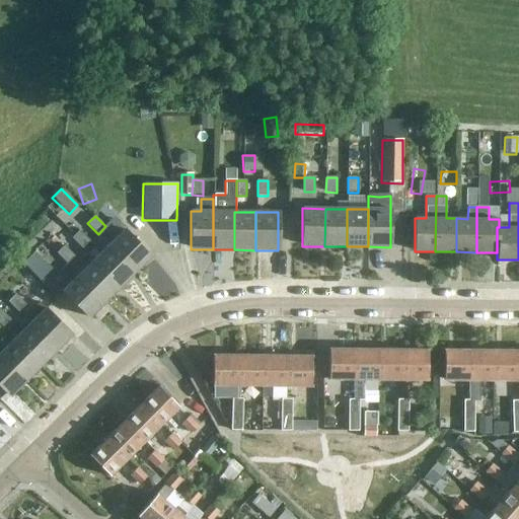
[(125,229),(109,244),(102,237),(101,237),(135,272),(151,256),(125,229)]
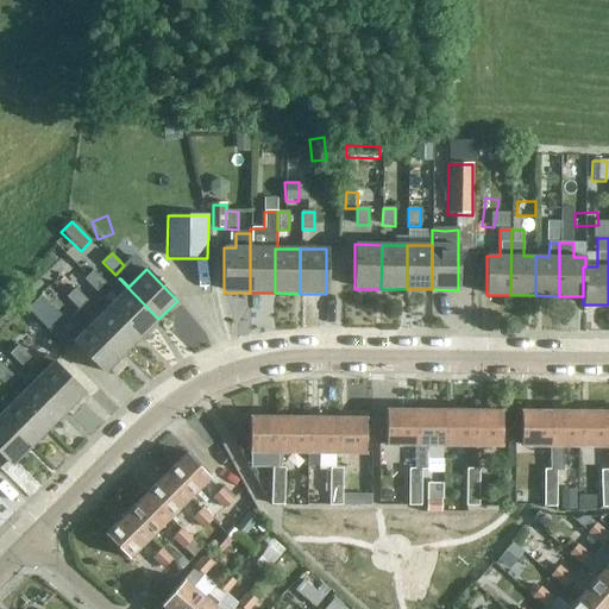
[(106,284),(94,271),(85,280),(98,293),(106,284)]
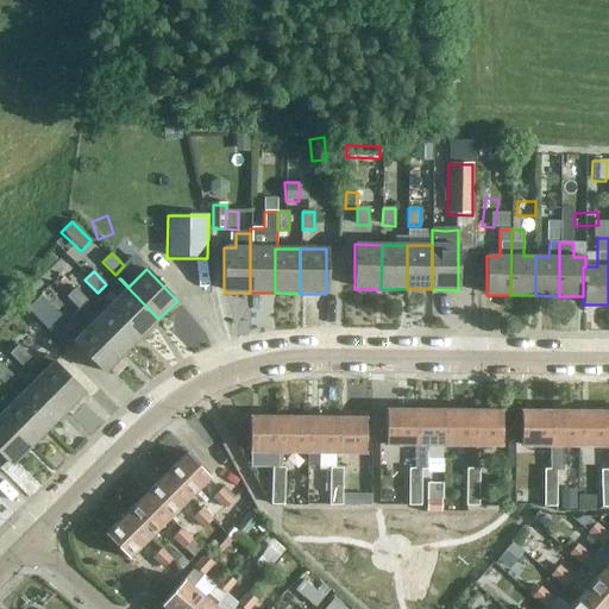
[(140,337),(158,319),(119,278),(101,297),(140,337)]
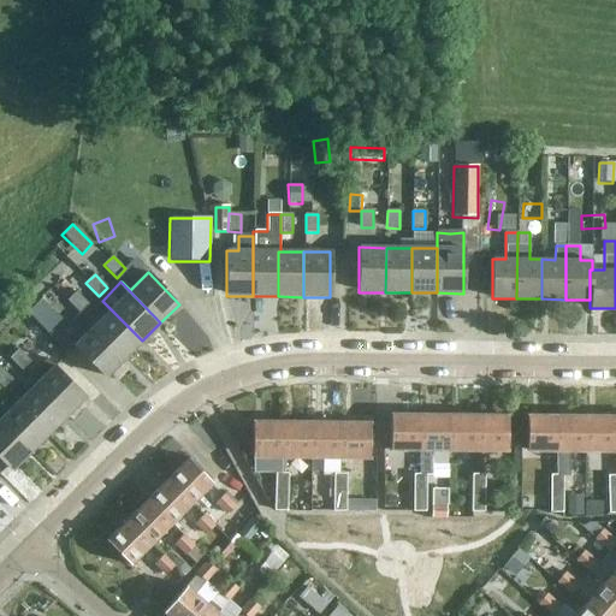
[(67,301),(81,313),(89,304),(76,291),(67,301)]
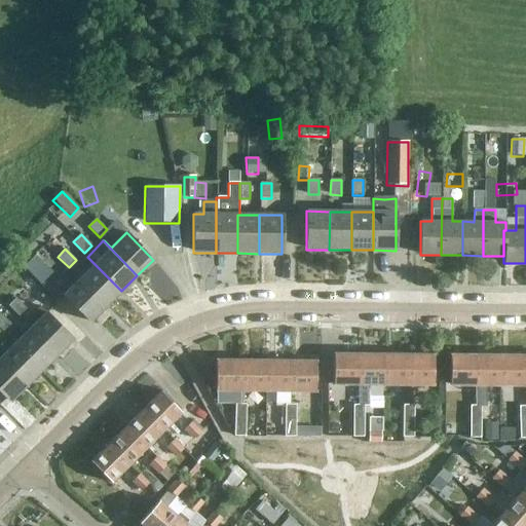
[(40,285),(52,273),(35,256),(24,267),(40,285)]
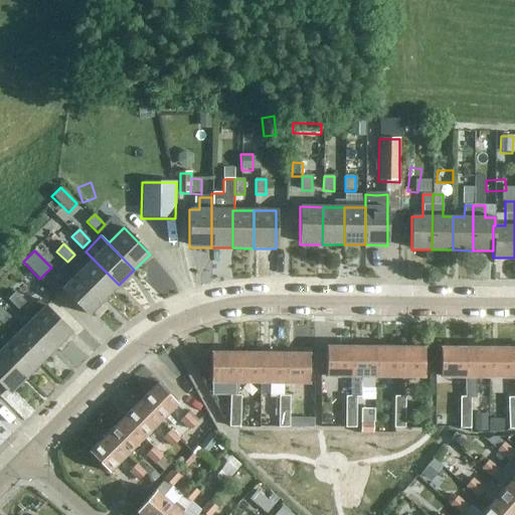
[(82,268),(77,273),(104,300),(119,285),(86,251),(76,261),(82,268)]
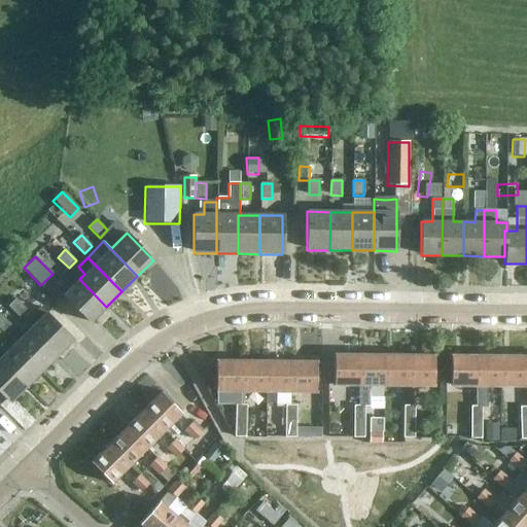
[(90,322),(106,307),(79,279),(63,295),(90,322)]
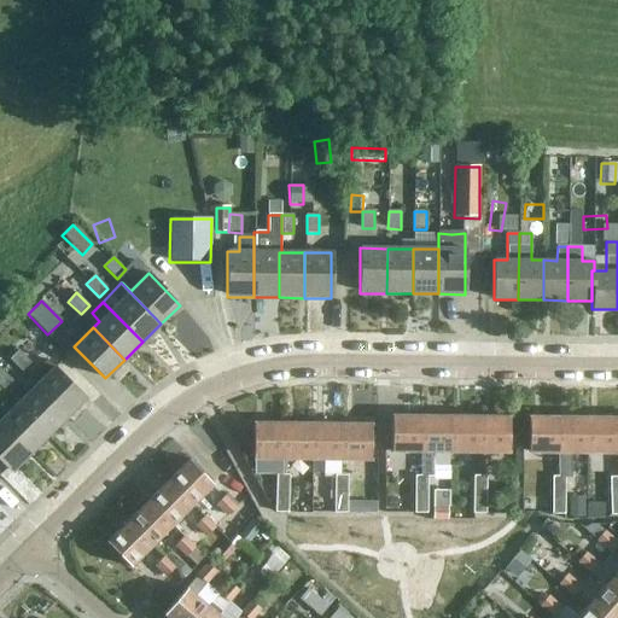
[(31,363),(18,351),(10,360),(23,372),(31,363)]
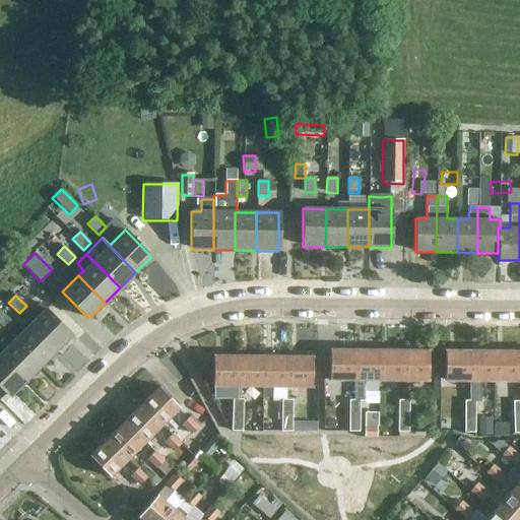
[(38,316),(29,324),(55,350),(71,335),(41,304),(34,312),(38,316)]
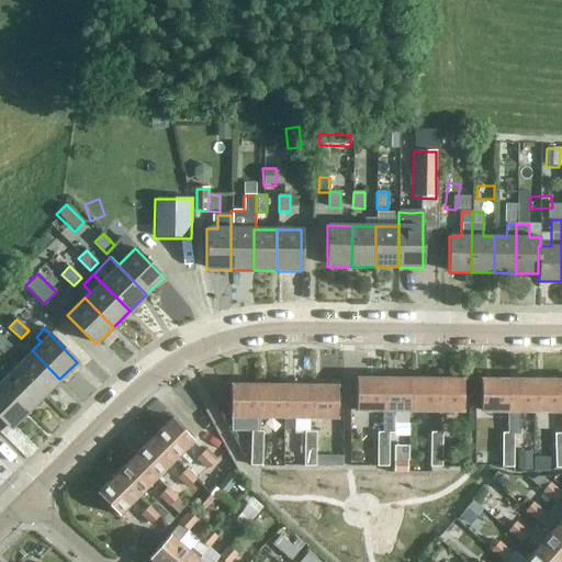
[(0,335),(0,350),(4,356),(13,346),(1,335),(0,335)]
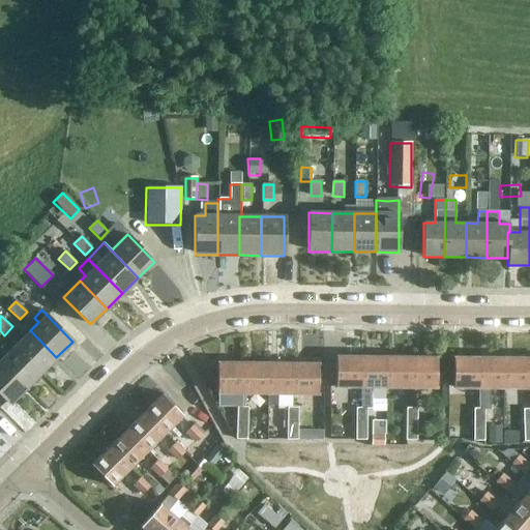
[(21,339),(13,346),(40,373),(56,357),(30,330),(26,326),(18,334),(21,339)]
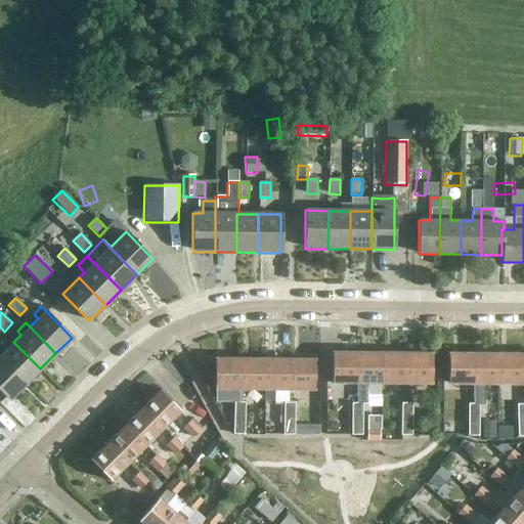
[(13,342),(0,354),(0,358),(25,384),(40,368),(13,342)]
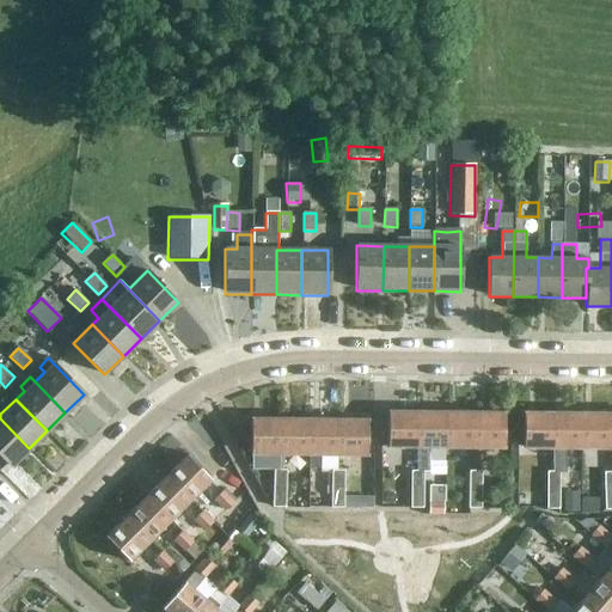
[(387,414),(386,447),(417,447),(417,414),(387,414)]
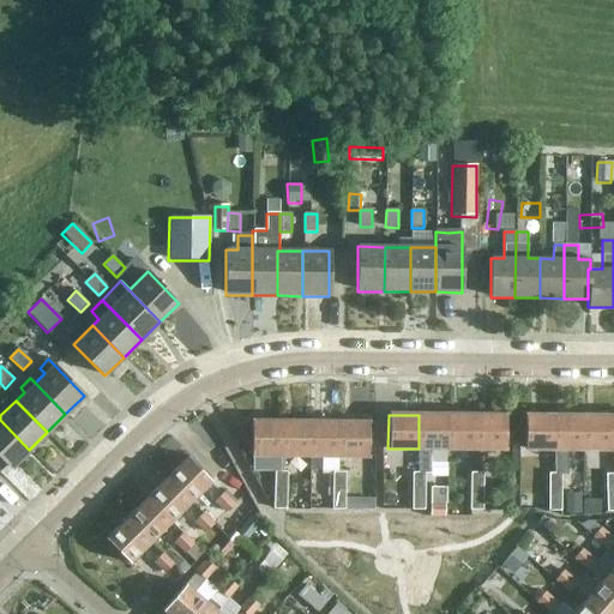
[(414,474),(414,476),(426,476),(426,474),(431,474),(431,449),(447,449),(447,415),(419,415),(419,449),(420,449),(420,474),(414,474)]
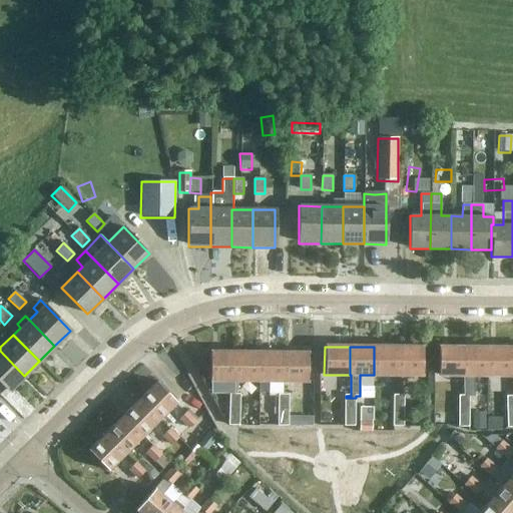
[(398,347),(374,347),(374,375),(398,376),(398,347)]
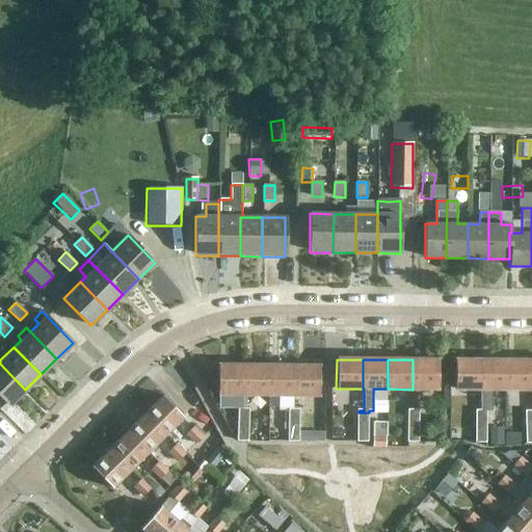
[(439,361),(413,360),(413,390),(437,390),(439,361)]
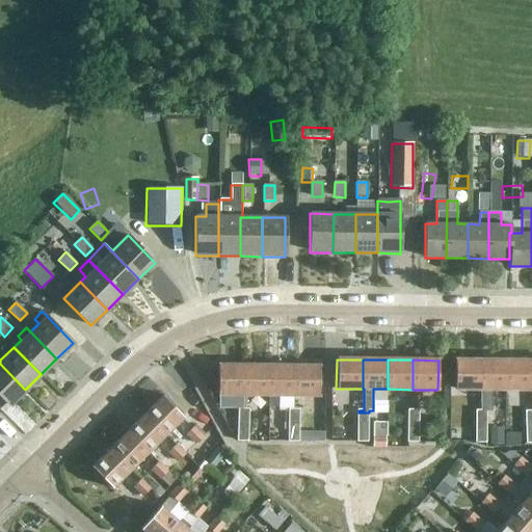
[(454,390),(480,390),(480,386),(480,361),(454,361),(454,390)]
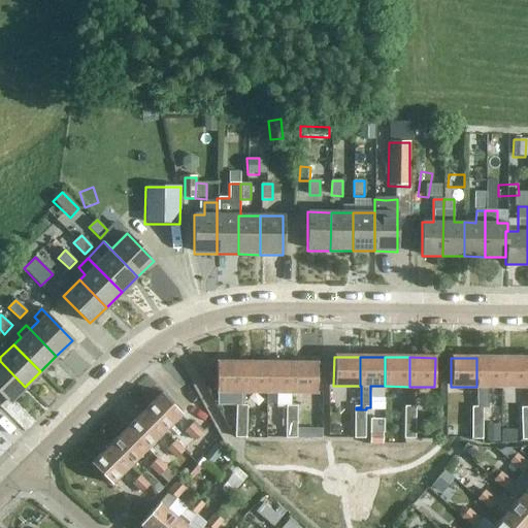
[(501,358),(476,358),(476,383),(476,387),(477,387),(477,407),(472,407),(471,424),(483,424),(484,408),(489,408),(488,387),(501,387),(501,358)]
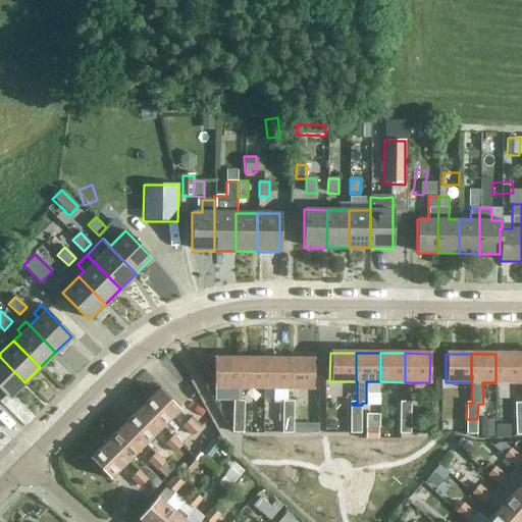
[(496,382),(520,383),(520,354),(496,354),(496,382)]
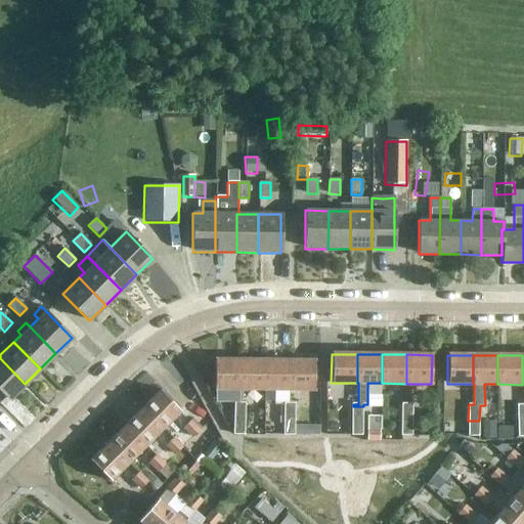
[(0,390),(9,399),(25,384),(0,358),(0,390)]
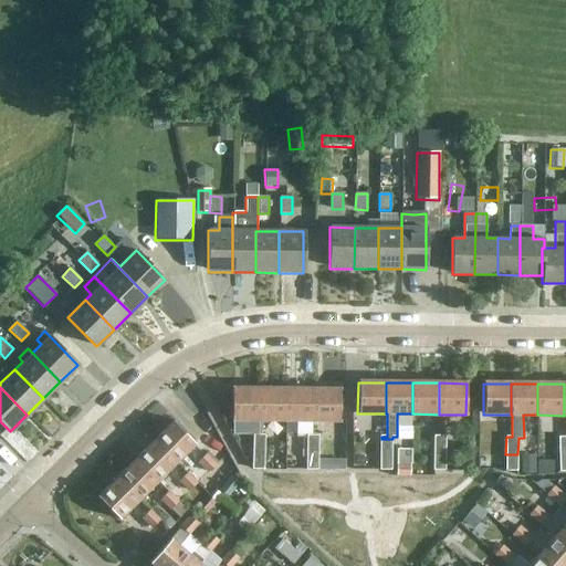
[(231,421),(259,421),(259,389),(231,389),(231,421)]
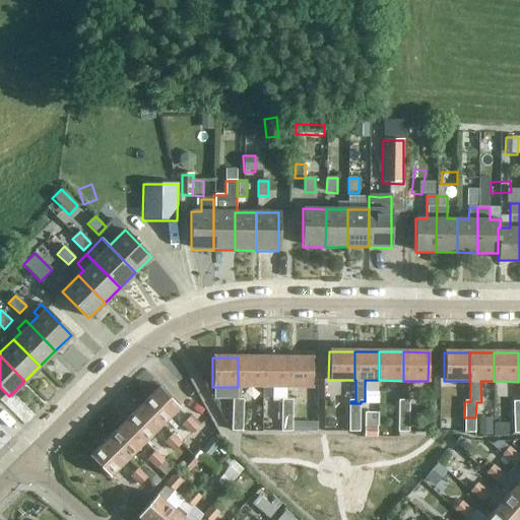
[(238,387),(261,387),(262,358),(238,358),(238,387)]
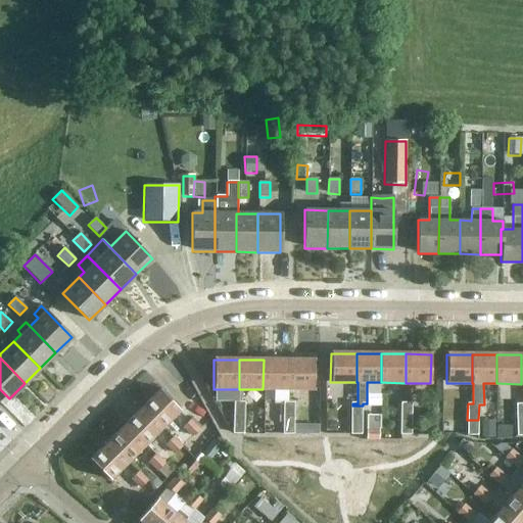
[(263,389),(264,389),(264,400),(274,400),(274,389),(287,390),(287,360),(264,360),(263,389)]
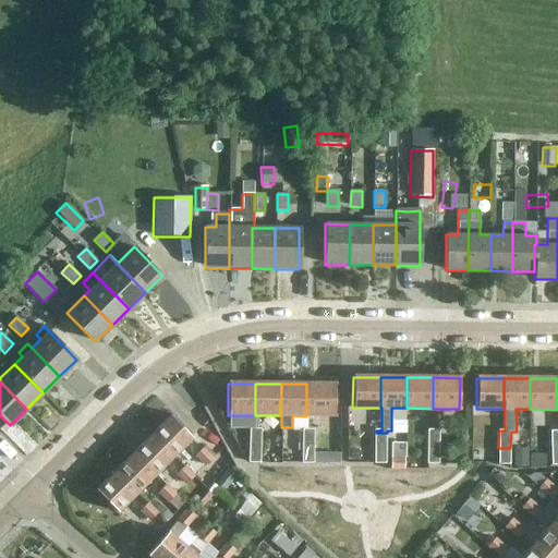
[(306,384),(306,416),(334,416),(334,384),(306,384)]
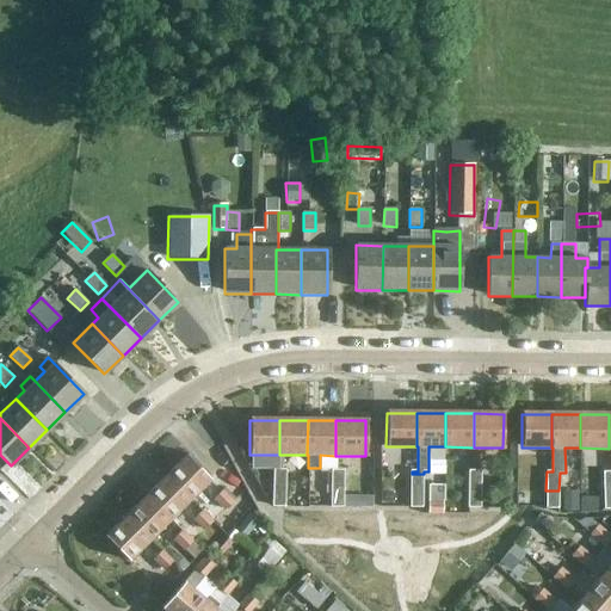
[(186,454),(167,474),(191,498),(210,477),(186,454)]
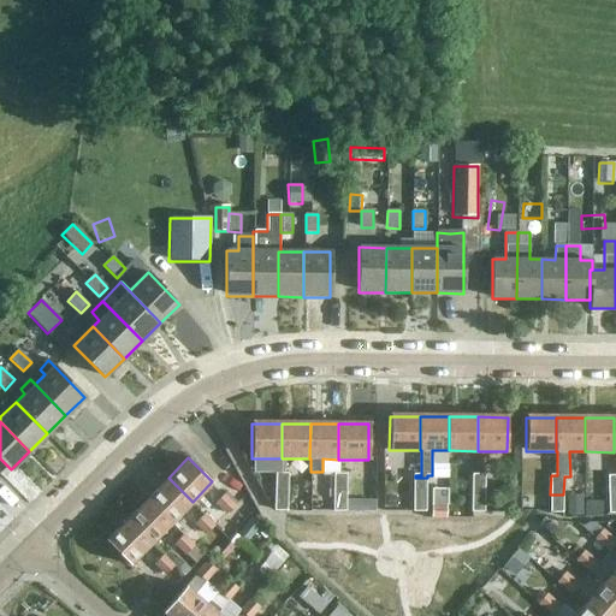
[(276,474),(276,492),(288,492),(289,474),(276,474)]
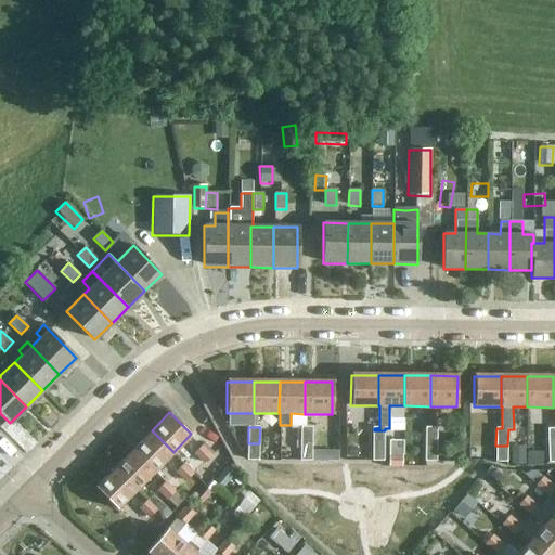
[(301,428),(301,444),(312,444),(312,428),(301,428)]
